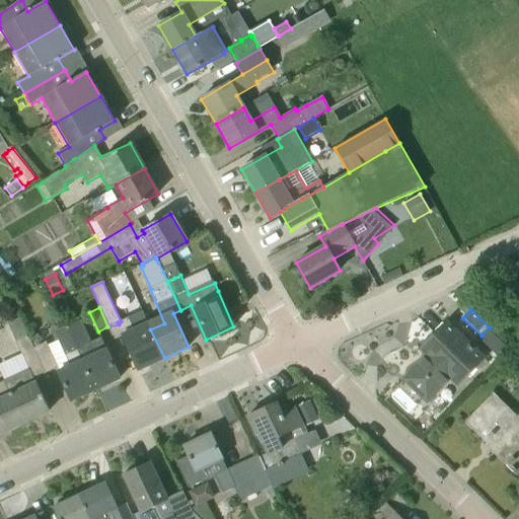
[(164,358),(150,329),(142,311),(121,321),(118,322),(119,324),(123,336),(138,370),(164,358)]
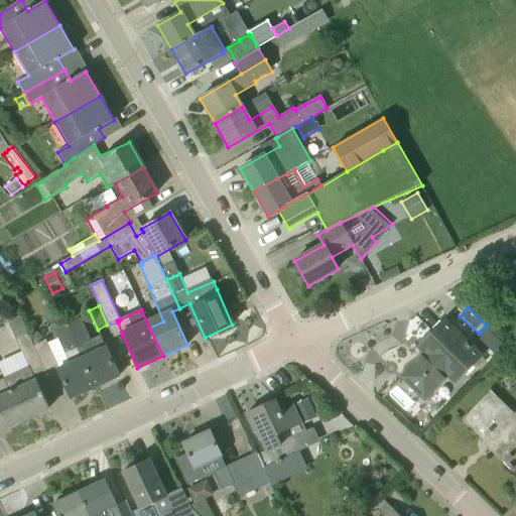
[(28,367),(5,378),(24,420),(49,408),(37,381),(36,382),(33,377),(46,372),(34,346),(33,346),(20,316),(8,323),(28,367)]
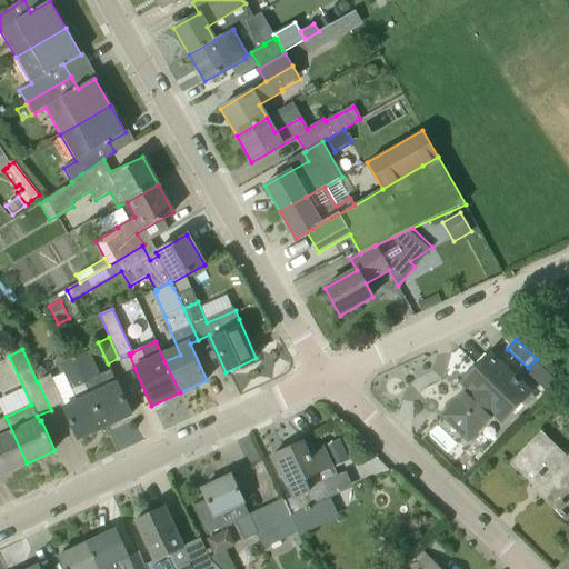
[(131,416),(111,370),(100,376),(89,350),(72,357),(105,427),(131,416)]
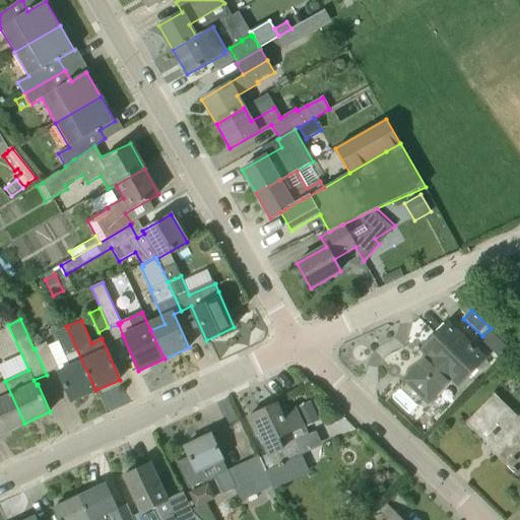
[(428,402),(451,378),(459,386),(484,360),(448,324),(423,350),(429,356),(405,380),(428,402)]
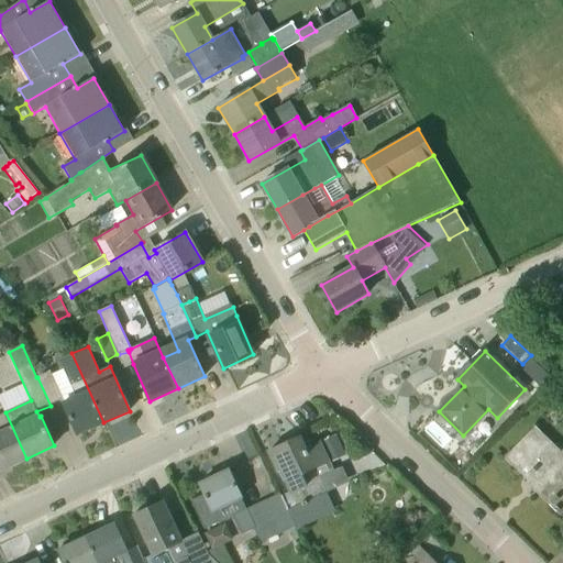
[(103,422),(72,353),(59,360),(64,370),(52,375),(50,372),(37,377),(51,406),(62,400),(78,434),(103,422)]
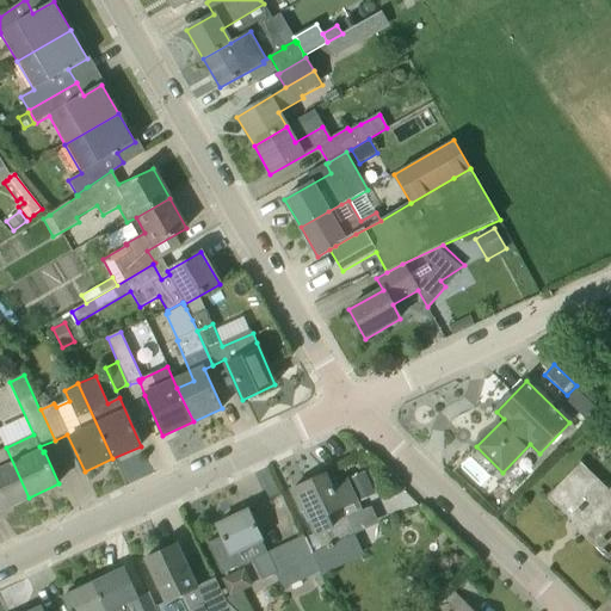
[(0,510),(29,498),(6,448),(0,450),(0,510)]
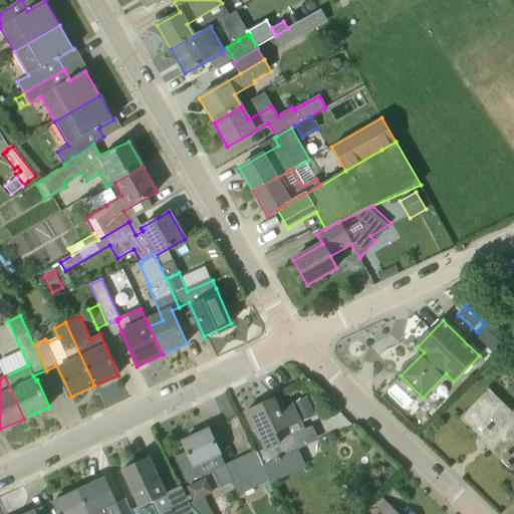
[(513,415),(488,390),(460,418),(505,463),(513,453),(513,415)]
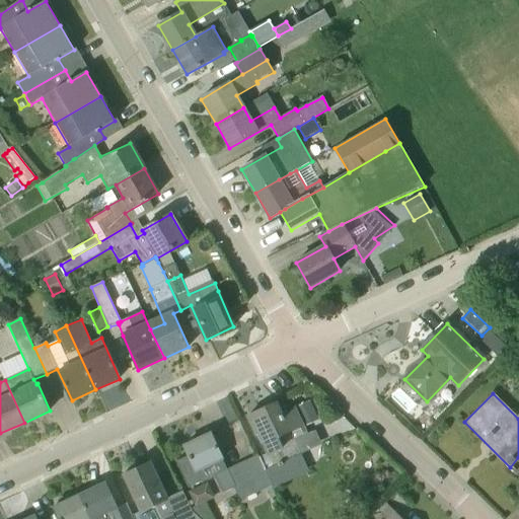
[(310,400),(296,408),(305,427),(319,420),(310,400)]
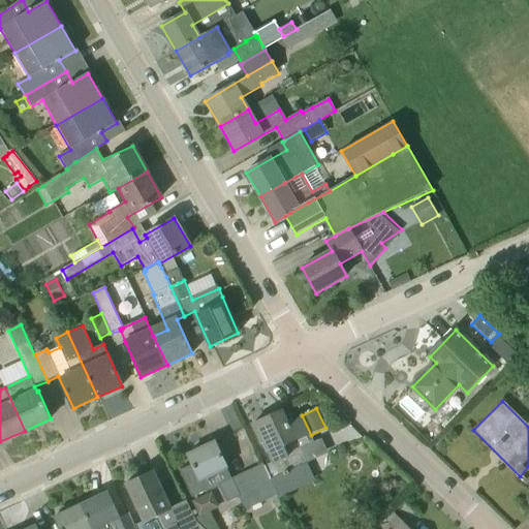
[(269,480),(304,465),(298,449),(288,454),(284,445),(308,434),(300,416),(288,422),(283,410),(252,425),(271,463),(261,468),(269,480)]
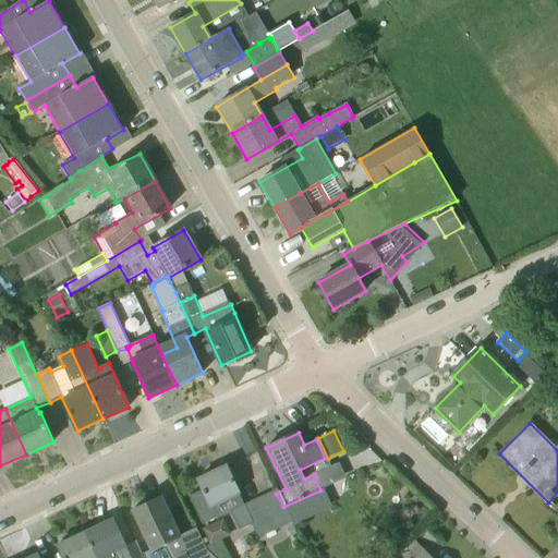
[(244,505),(243,502),(227,466),(198,480),(203,490),(190,497),(203,525),(217,519),(232,512),(240,530),(252,524),(258,538),(291,523),(283,507),(276,494),(275,490),(244,505)]
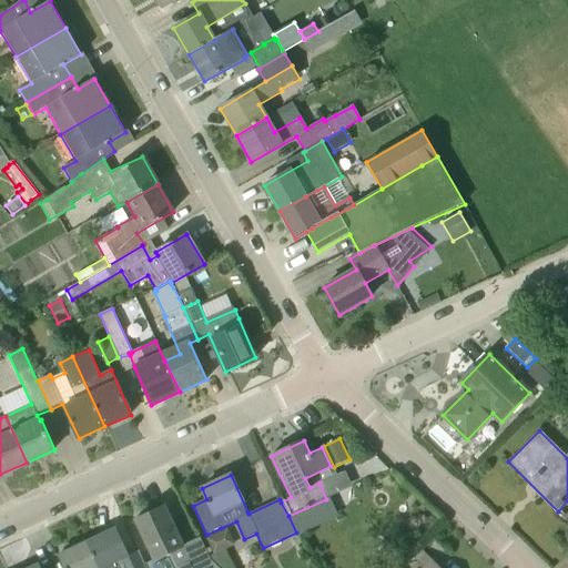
[(210,563),(198,537),(181,545),(164,506),(135,519),(155,561),(171,554),(178,567),(217,567),(211,561),(210,563)]
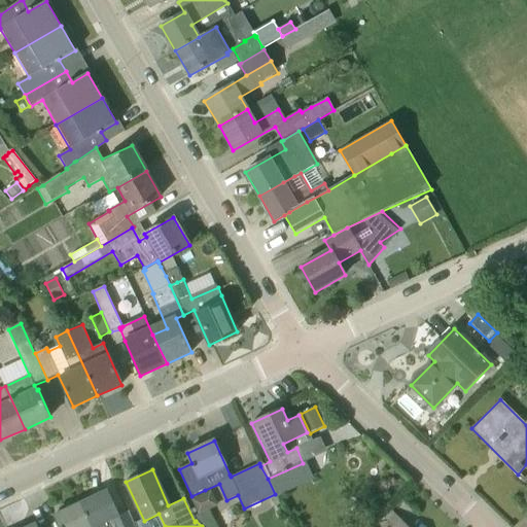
[(203,512),(221,504),(214,488),(196,495),(203,512)]
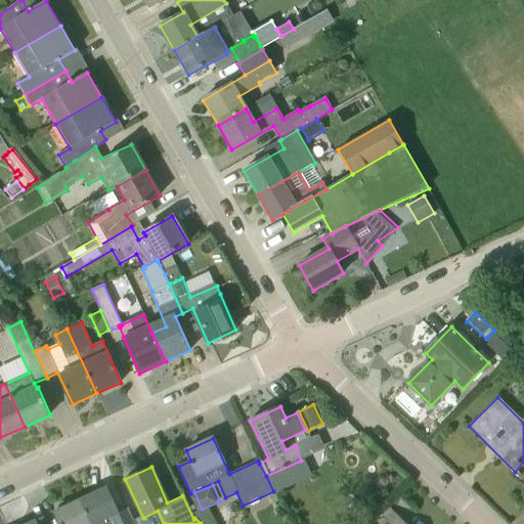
[(134,523),(132,518),(122,522),(105,488),(80,500),(90,523),(94,523),(105,519),(107,523),(134,523)]
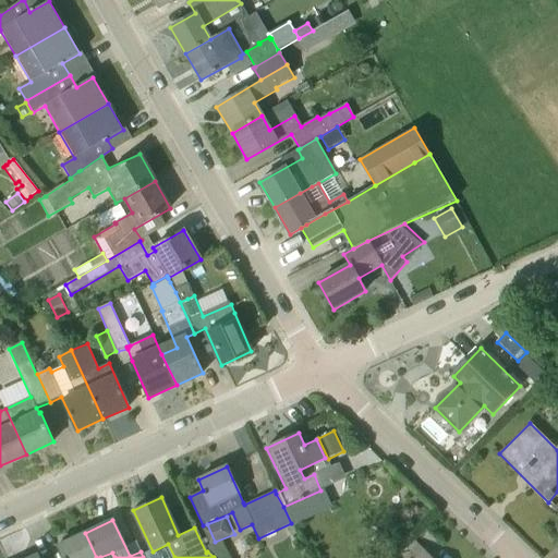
[(96,557),(85,533),(58,545),(63,557),(96,557)]
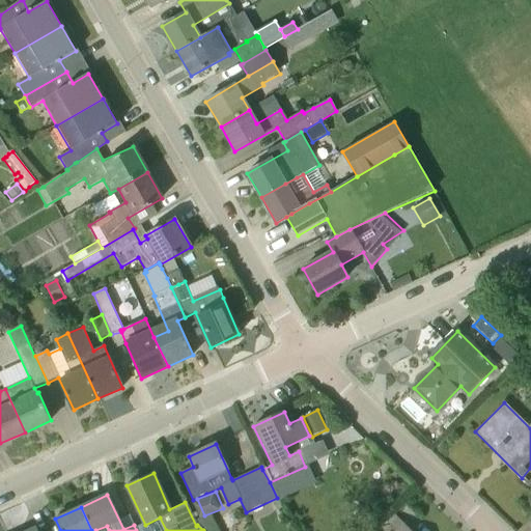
[(411,530),(398,518),(391,526),(396,530),(411,530)]
